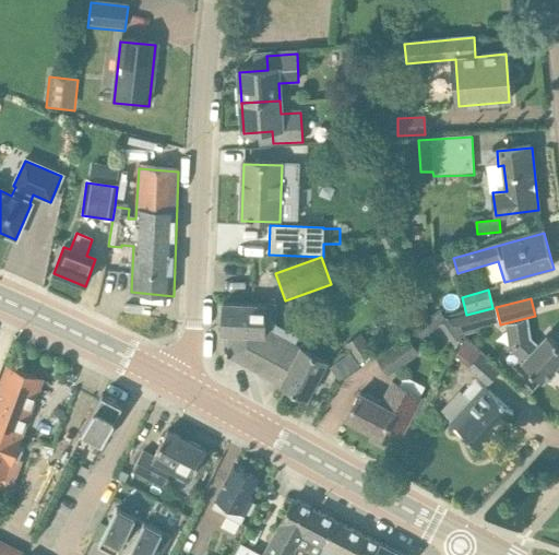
[(297,346),(265,330),(265,327),(275,328),(276,307),(268,307),(268,306),(224,304),(222,334),(230,334),(229,357),(282,386),(298,354),(294,352),(297,346)]
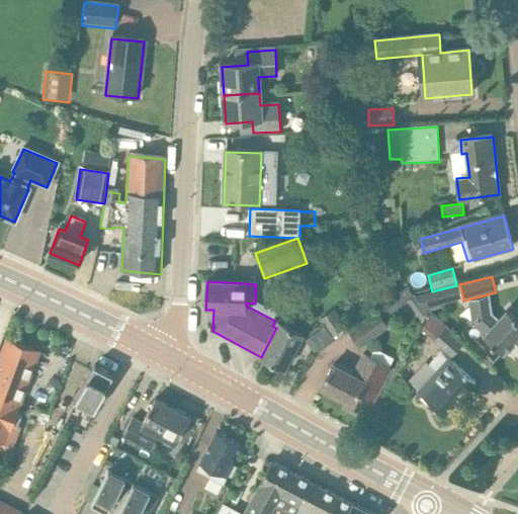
[(415,298),(428,312),(439,309),(438,305),(461,298),(457,286),(415,298)]
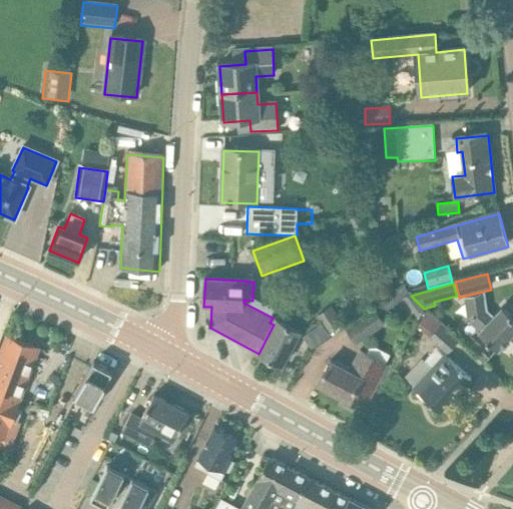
[(403,301),(417,319),(425,310),(424,309),(411,296),(411,295),(410,295),(404,288),(346,331),(357,346),(385,325),(380,318),(403,301)]
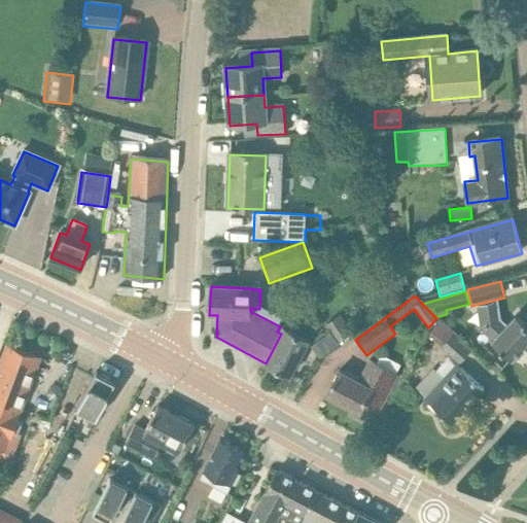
[(526,354),(522,350),(526,345),(526,325),(526,327),(517,318),(505,330),(497,323),(495,304),(476,309),(480,332),(512,361),(515,358),(519,362),(526,354)]
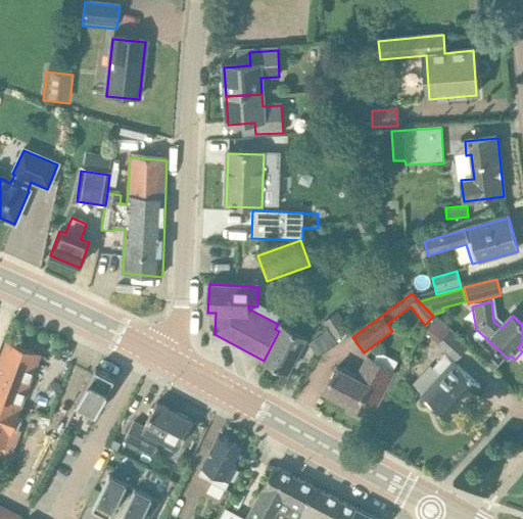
[(337,314),(322,324),(333,341),(348,331),(337,314)]
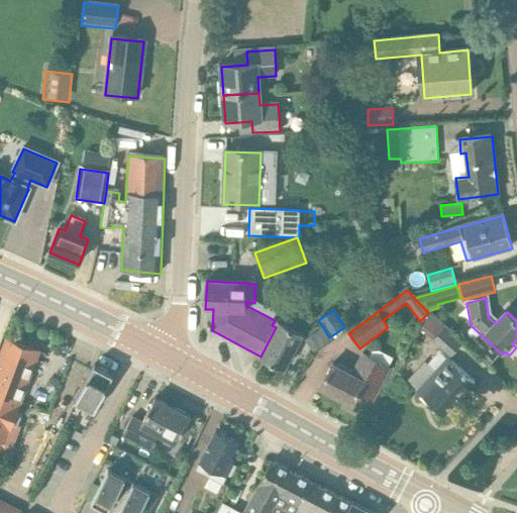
[(429,316),(421,331),(450,358),(461,346),(429,316)]
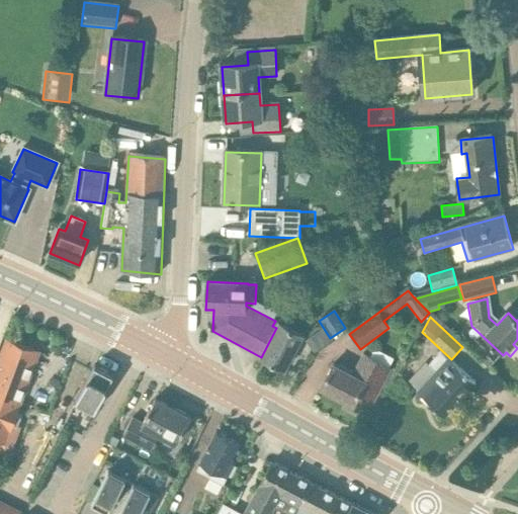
[(261,357),(261,358),(285,370),(304,335),(279,322),(276,328),(261,357)]
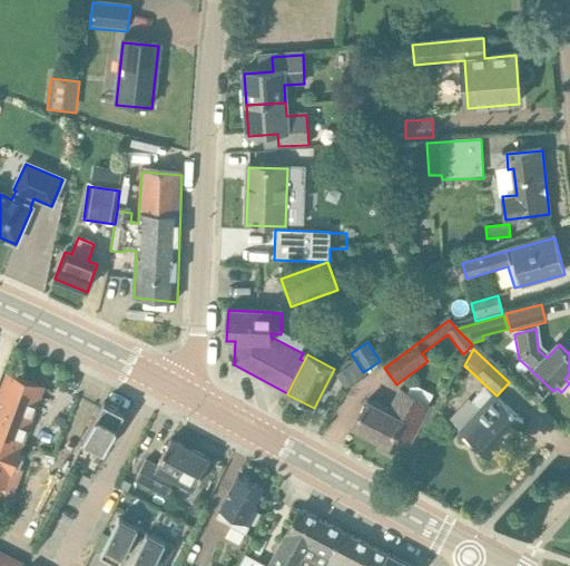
[(0,392),(0,433),(22,442),(43,388),(7,374),(0,392)]
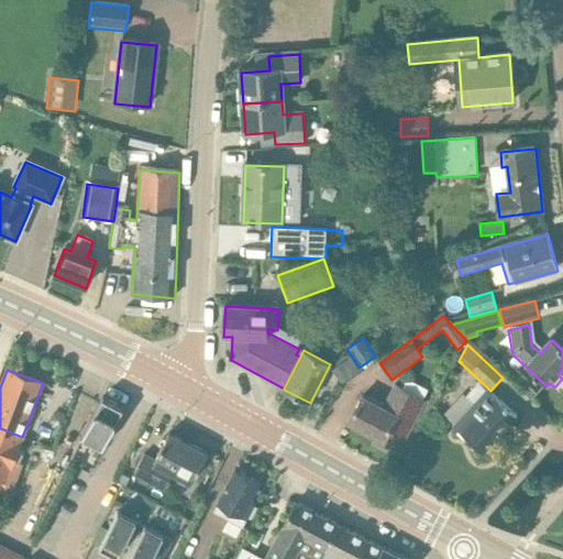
[(452,427),(461,436),(483,455),(516,418),(486,391),(486,392),(478,385),(466,398),(472,405),(452,427)]
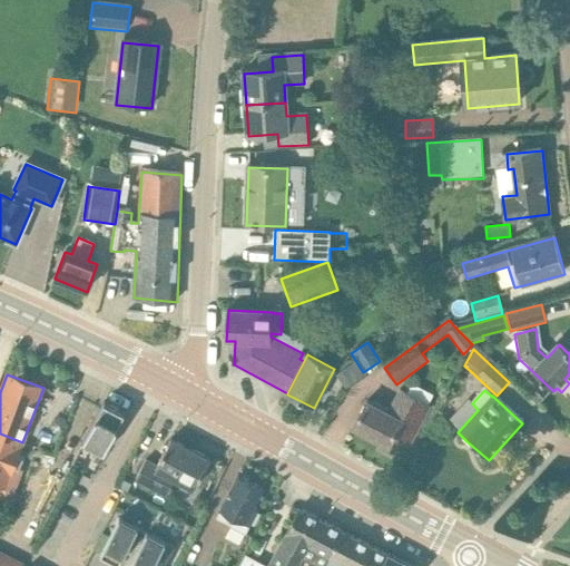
[(411,442),(430,407),(400,391),(387,415),(365,403),(352,428),(389,447),(395,435),(411,442)]
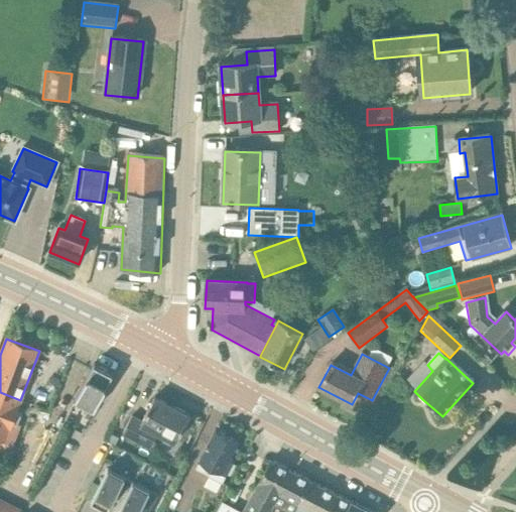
[(76,401),(95,411),(114,375),(95,365),(76,401)]
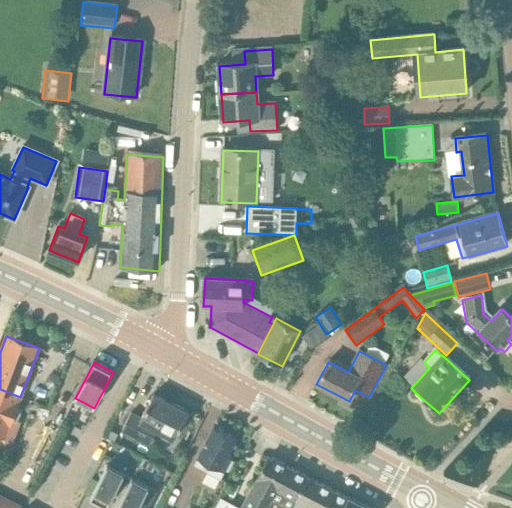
[(20,397),(0,389),(0,451),(9,455),(20,424),(10,420),(14,409),(16,409),(20,397)]
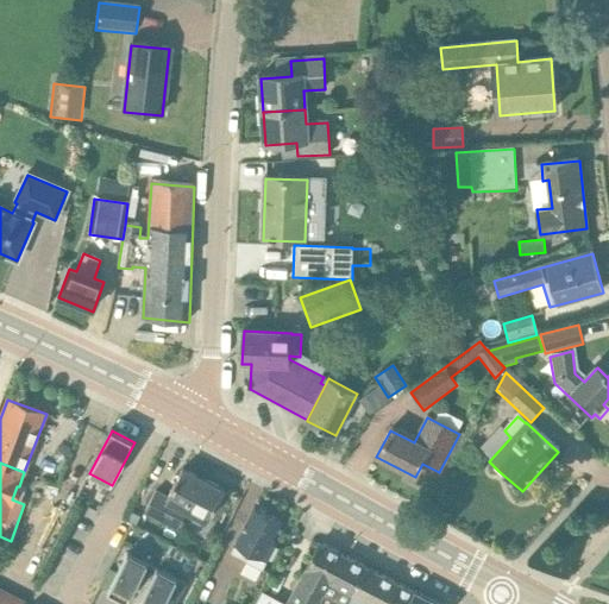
[(180,530),(188,513),(208,523),(225,491),(182,470),(168,498),(156,492),(146,513),(180,530)]
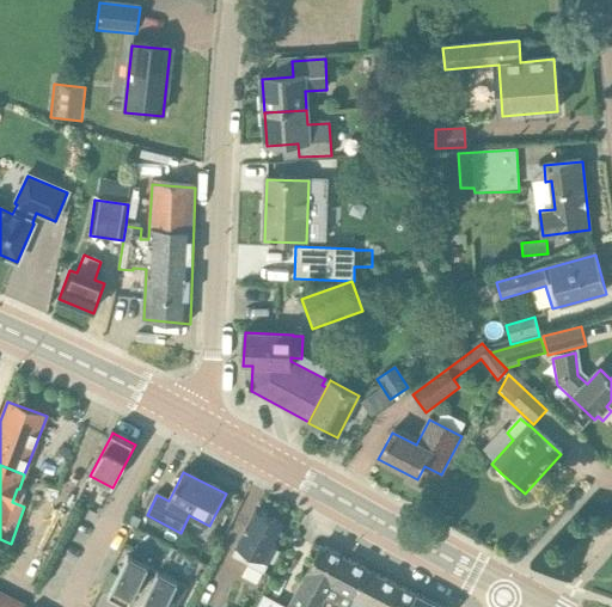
[(256,510),(237,547),(269,564),(277,549),(273,545),(283,525),(256,510)]
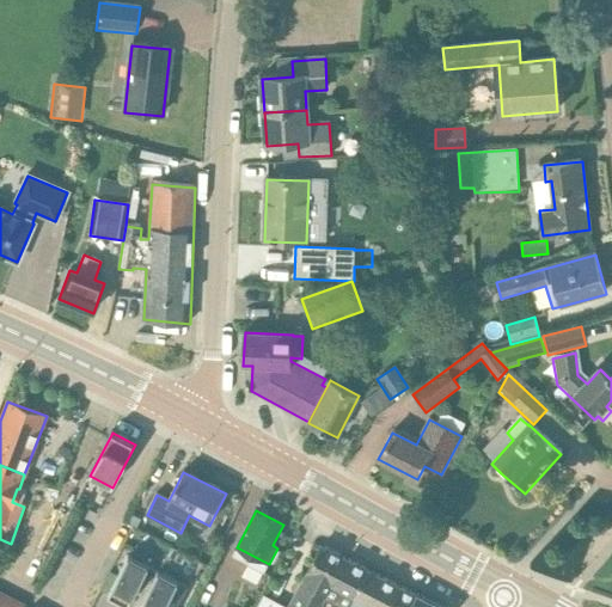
[(323,606),(325,602),(332,606),(348,606),(367,570),(322,546),(291,606),(281,606),(263,596),(257,606),(323,606)]
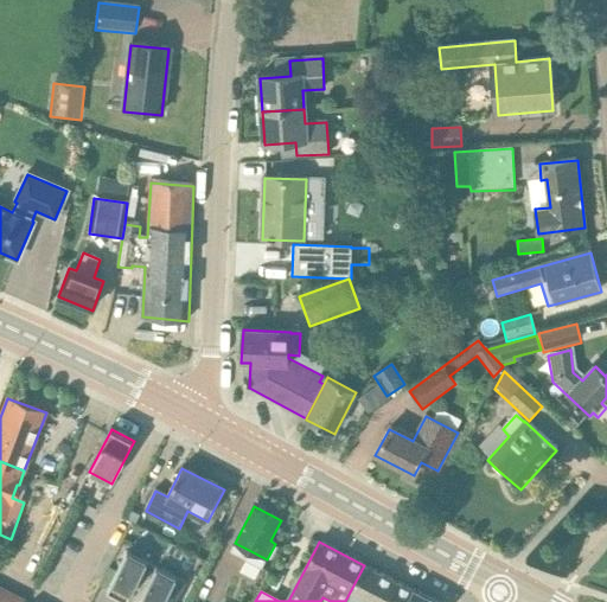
[(140,601),(158,568),(127,552),(107,590),(128,601),(140,601)]
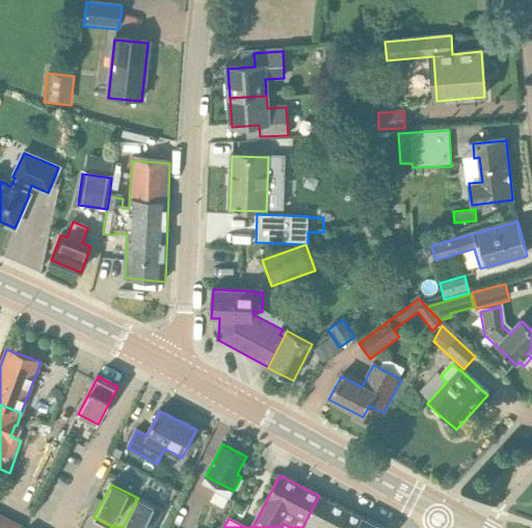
[(138,498),(123,527),(155,527),(164,512),(138,498)]
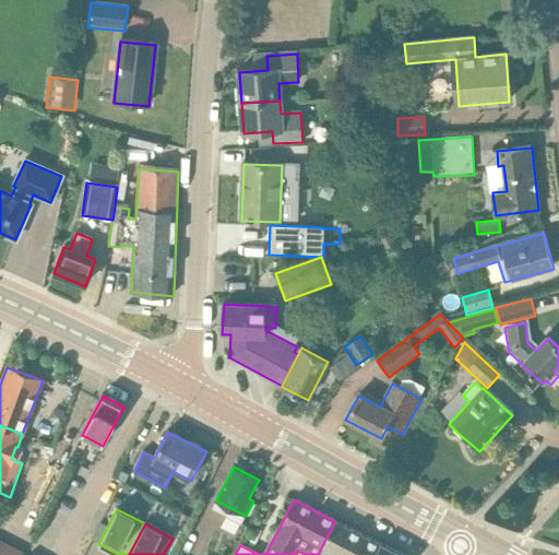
[(357,554),(366,540),(335,523),(318,554),(357,554)]
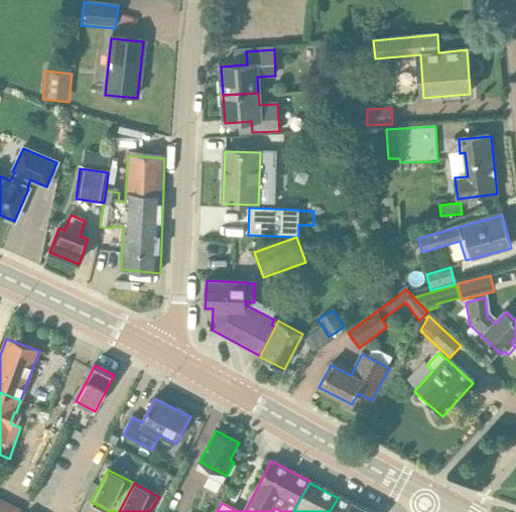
[(367,511),(351,503),(351,504),(338,498),(330,511),(367,511)]
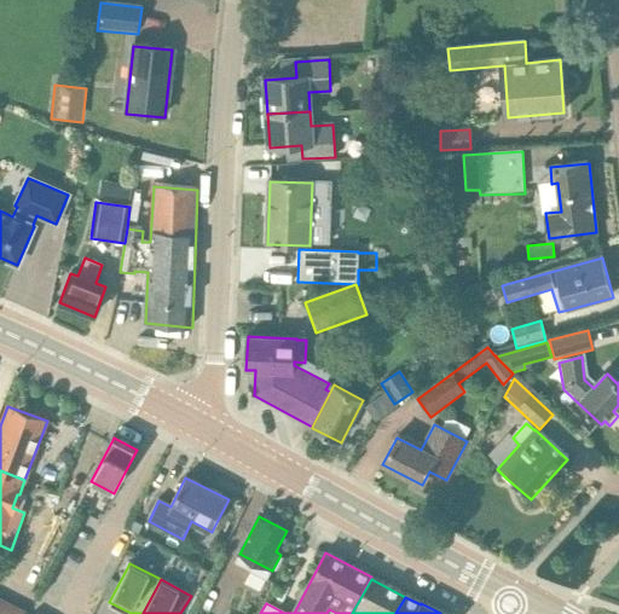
[(0,600),(0,613),(24,613),(0,600)]
